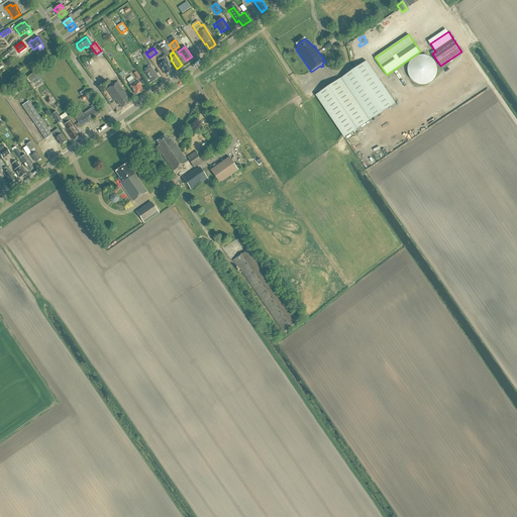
[(408,69),(407,72),(408,74),(409,77),(410,79),(411,80),(412,81),(414,83),(417,85),(419,85),(421,85),(423,85),(425,85),(427,85),(429,84),(431,82),(432,81),(433,80),(434,79),(435,77),(436,75),(436,74),(437,72),(437,70),(436,68),(435,65),(434,62),(432,60),(430,58),(427,57),(425,56),(423,56),(421,56),(419,56),(417,57),(415,58),(413,59),(412,61),(411,62),(410,63),(408,66),(408,69)]
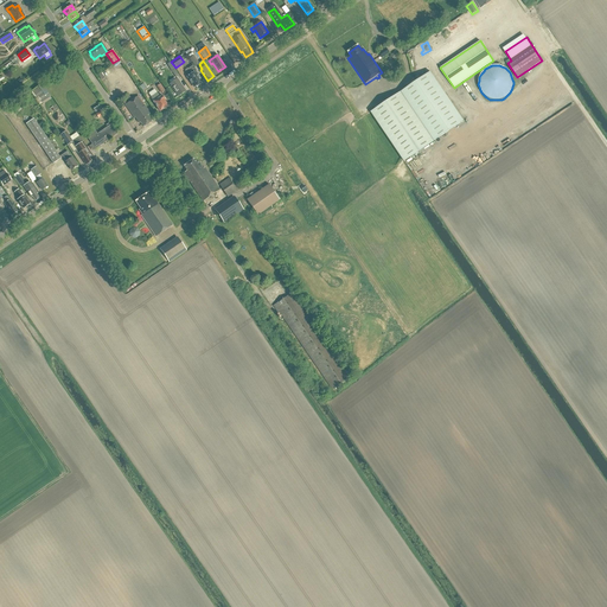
[(192,74),(187,77),(195,88),(203,82),(196,72),(197,71),(192,66),(189,69),(192,74)]
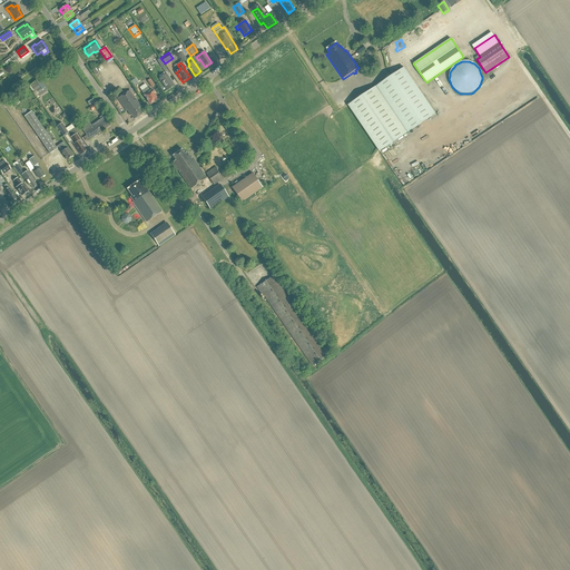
[(376,87),(408,133),(435,114),(404,68),(376,87)]
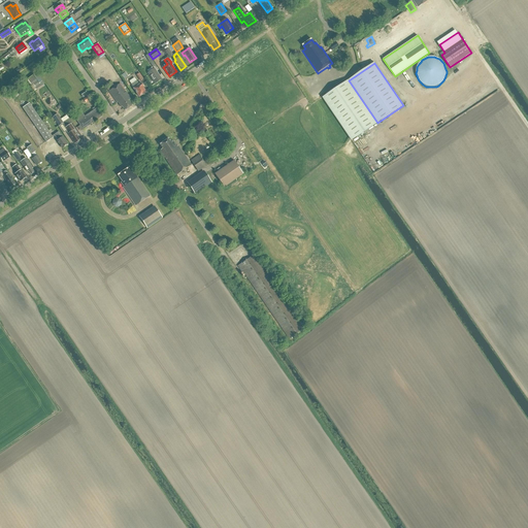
[(149,73),(156,84),(162,79),(155,69),(149,73)]
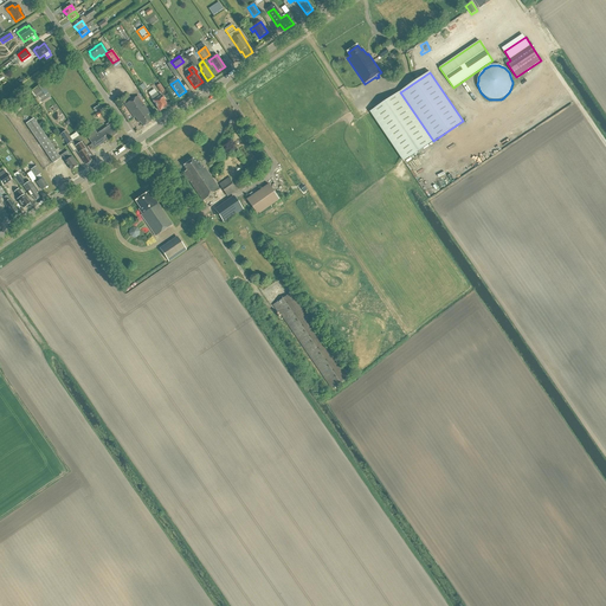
[(39,88),(32,92),(37,100),(39,97),(40,100),(45,96),(49,92),(42,83),(38,86),(39,88)]
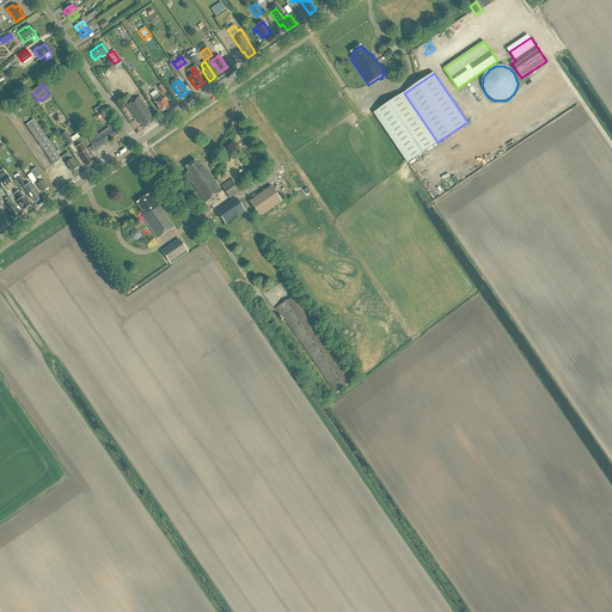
[(436,142),(403,93),(373,114),(407,163),(436,142)]
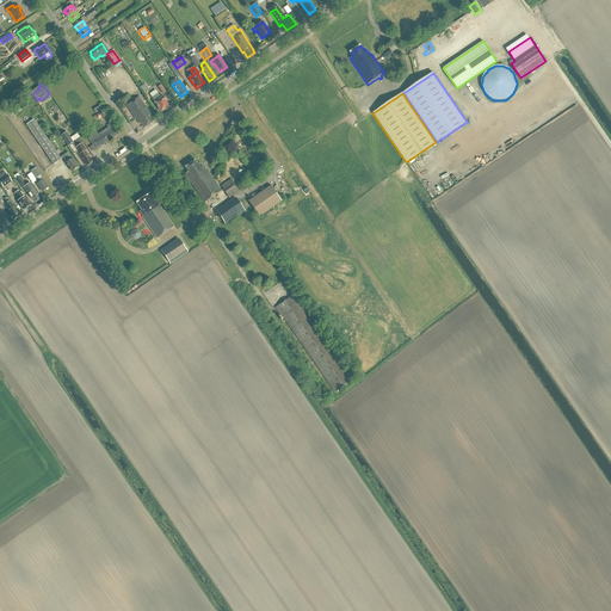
[(154,103),(161,112),(165,110),(170,107),(165,102),(166,100),(164,97),(161,98),(159,94),(153,98),(155,103),(154,103)]
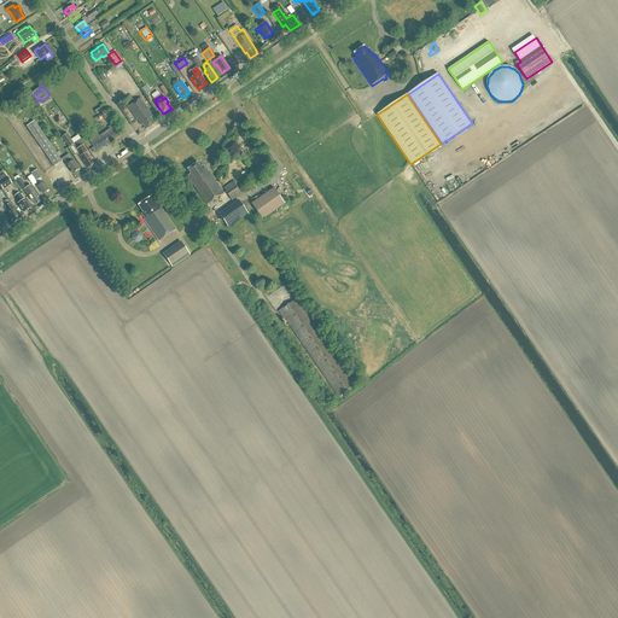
[(138,120),(141,126),(144,124),(146,129),(155,123),(151,117),(153,116),(140,98),(128,108),(136,121),(138,120)]
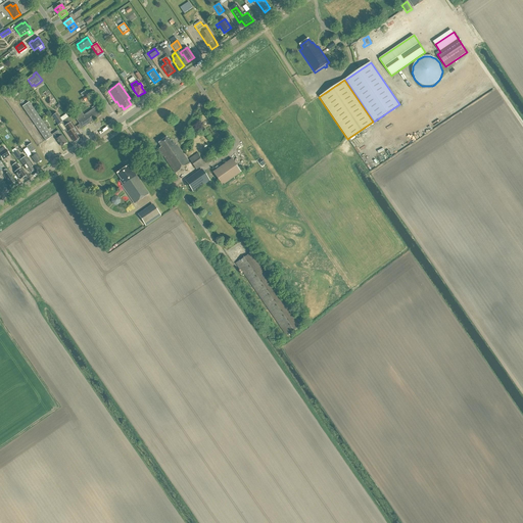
[(56,140),(61,147),(66,143),(62,136),(61,136),(58,131),(51,135),(29,102),(22,107),(46,141),(54,135),(57,139),(56,140)]
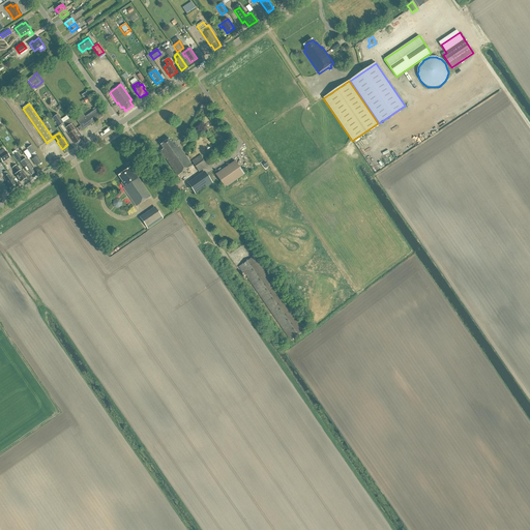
[(75,118),(83,130),(102,117),(97,109),(85,117),(82,113),(75,118)]
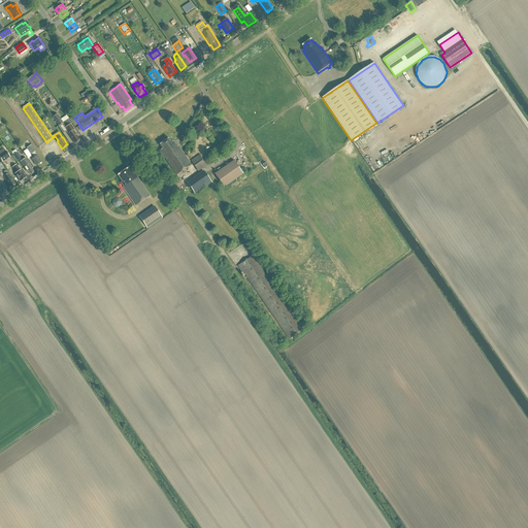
[(53,118),(59,126),(63,123),(57,114),(53,118)]
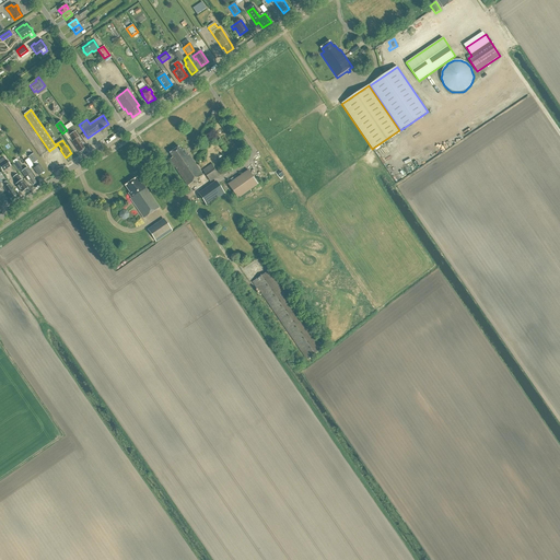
[(80,151),(81,152),(82,152),(84,150),(83,150),(84,149),(82,146),(82,144),(80,141),(79,141),(78,139),(79,138),(74,132),(77,131),(73,126),(69,129),(72,133),(69,136),(73,141),(72,142),(73,142),(72,143),(73,144),(74,144),(80,152),(80,151)]
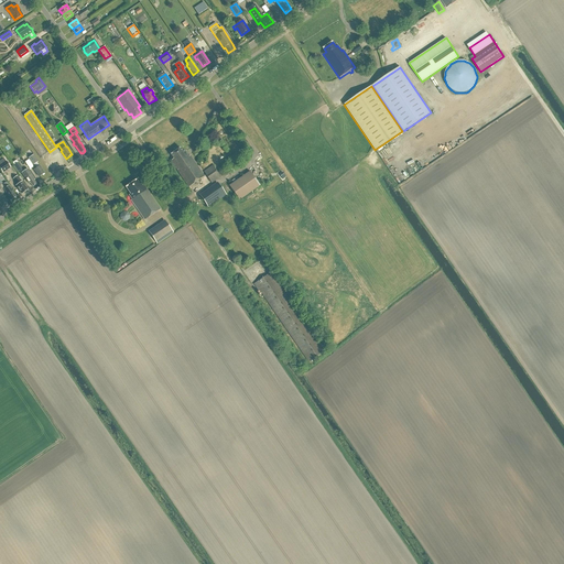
[(171,161),(188,187),(205,176),(191,155),(188,156),(185,151),(184,152),(181,148),(171,154),(174,159),(171,161)]
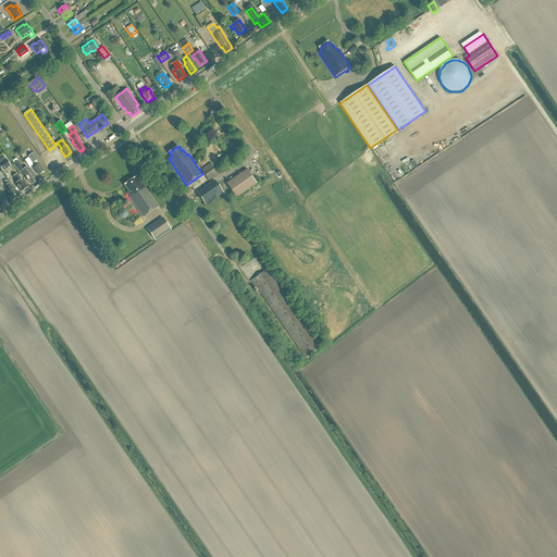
[(27,157),(33,163),(38,159),(33,152),(27,157)]
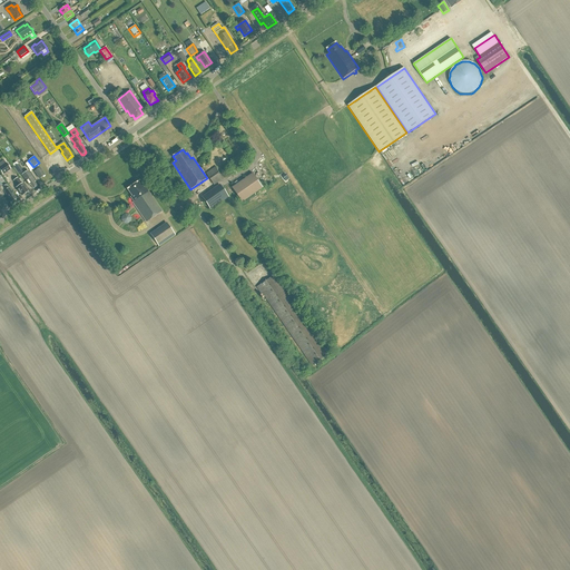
[(11,170),(5,160),(0,163),(0,170),(3,176),(11,170)]
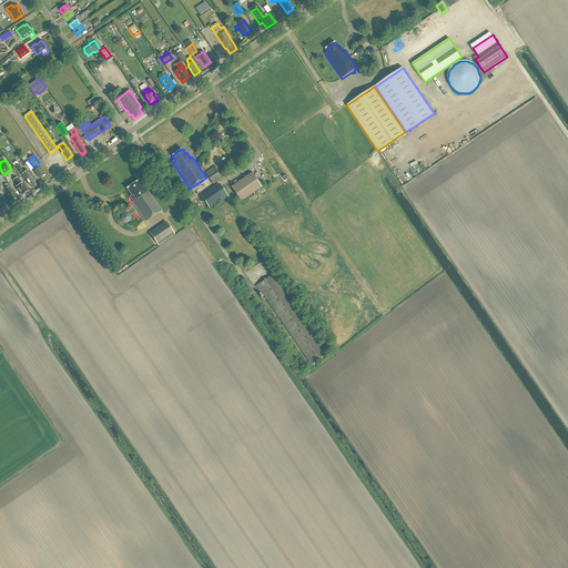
[(14,168),(20,174),(24,171),(19,164),(14,168)]
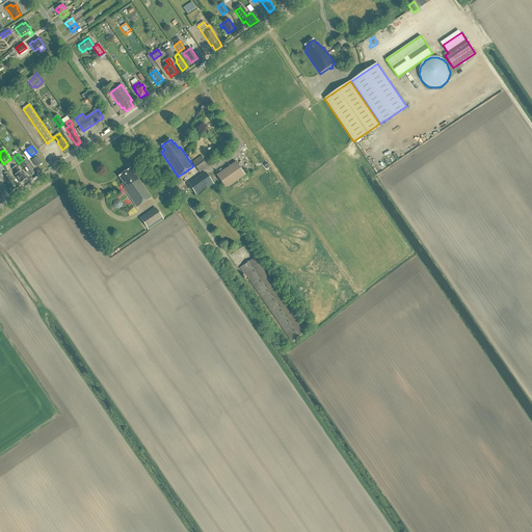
[(32,160),(36,167),(43,163),(37,157),(36,157),(34,154),(32,156),(34,159),(32,160)]
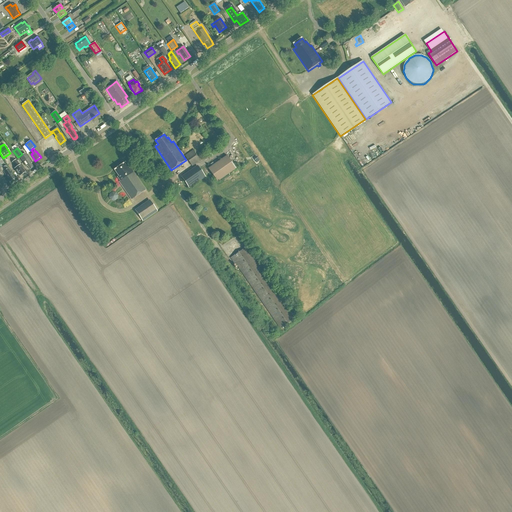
[(193,150),(185,156),(192,166),(200,161),(193,150)]
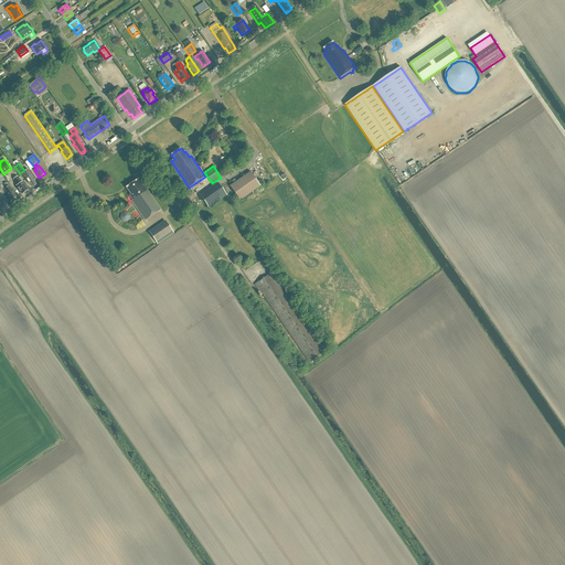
[(30,183),(33,188),(34,188),(36,185),(36,184),(34,181),(35,180),(32,176),(28,170),(28,169),(24,172),(24,173),(28,178),(25,179),(29,184),(30,183)]
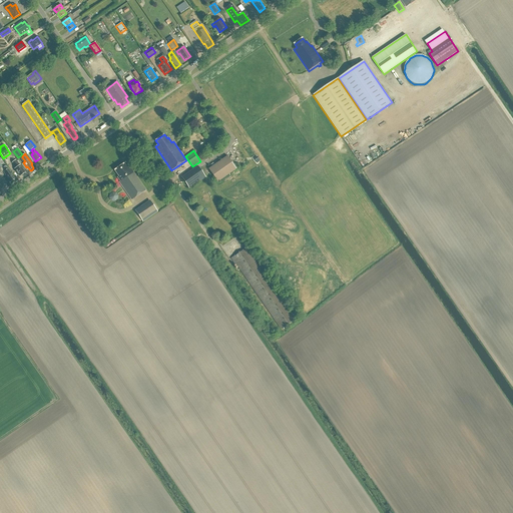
[(227,156),(208,169),(217,182),(236,169),(227,156)]
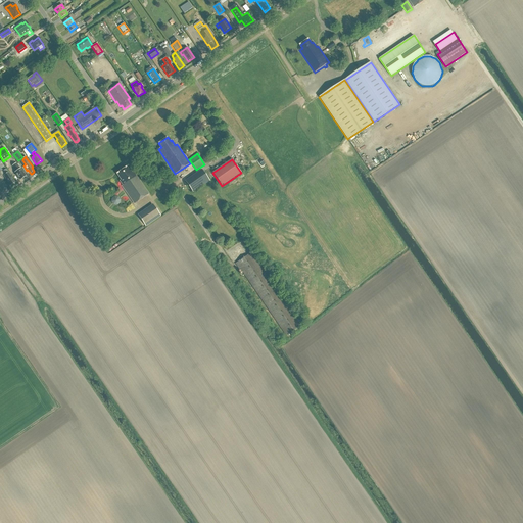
[(14,173),(20,180),(22,178),(22,179),(26,177),(25,177),(26,176),(20,169),(19,169),(16,163),(12,165),(16,172),(14,173)]
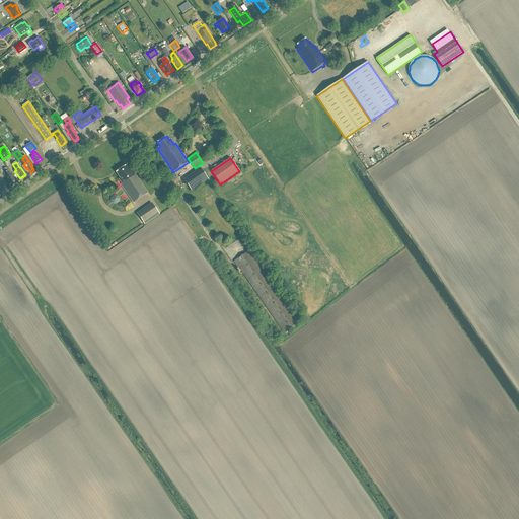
[(122,183),(121,184),(133,202),(147,192),(130,167),(128,168),(126,165),(116,172),(121,178),(119,179),(122,183)]
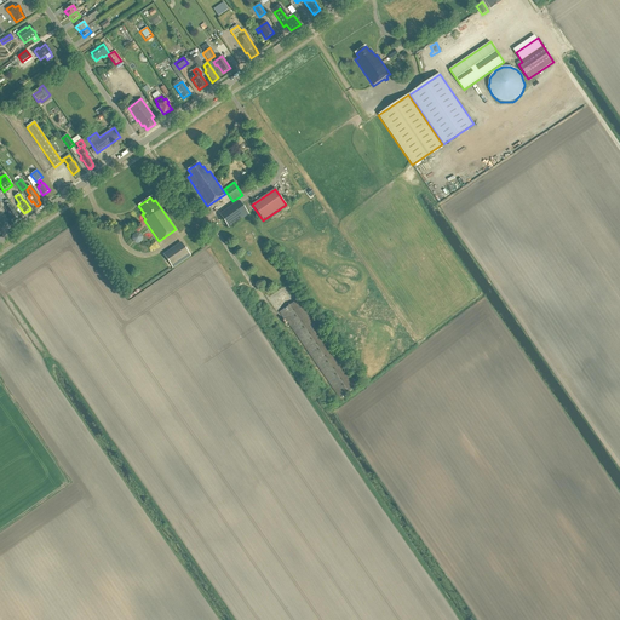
[(13,219),(15,220),(17,218),(17,217),(17,216),(15,212),(16,212),(12,207),(10,205),(6,201),(3,204),(1,201),(0,201),(0,208),(5,206),(6,207),(5,208),(12,219),(13,219)]
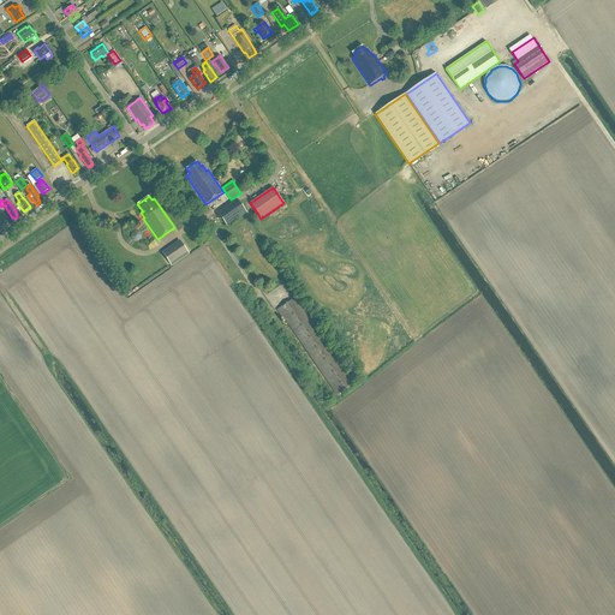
[(189,254),(180,240),(162,252),(171,266),(189,254)]
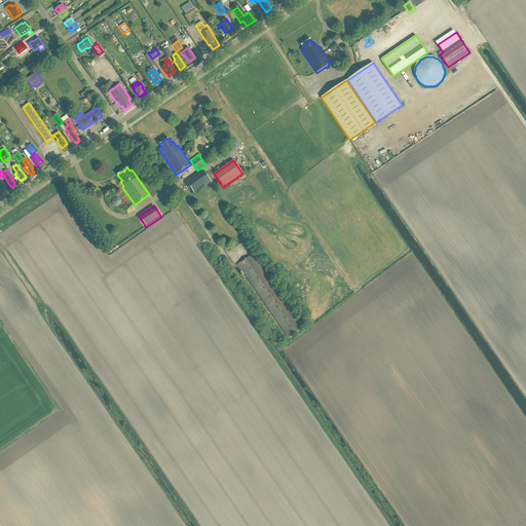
[(241,270),(288,337),(302,327),(253,255),(237,265),(240,270),(241,270)]
